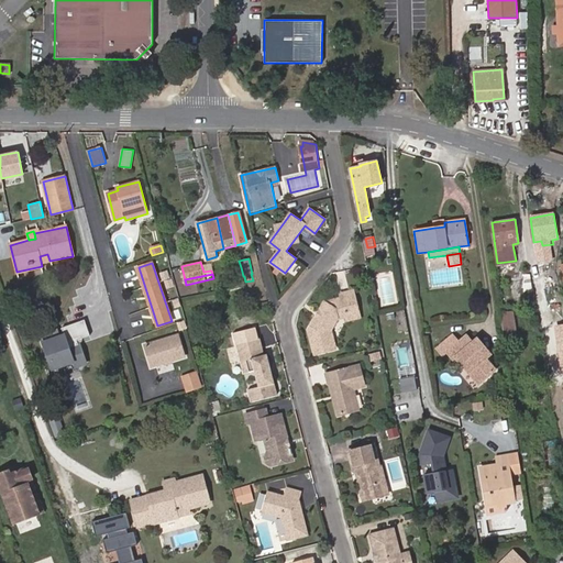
[(338,316),(360,310),(354,293),(342,296),(342,299),(327,302),(312,326),(309,331),(316,355),(337,350),(332,331),(339,320),(338,316)]
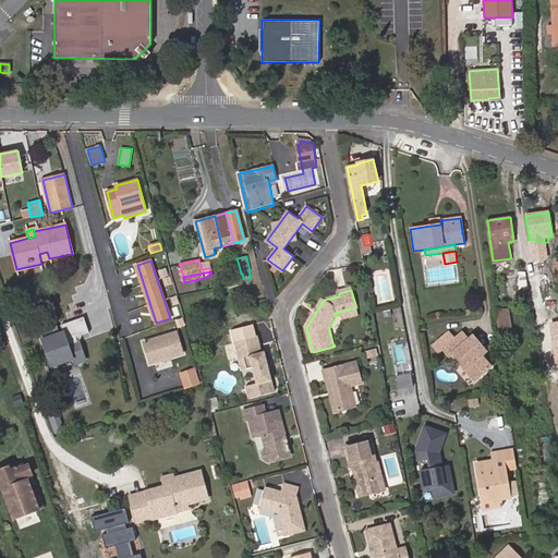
[(335,313),(336,317),(343,318),(359,315),(356,307),(335,313)]
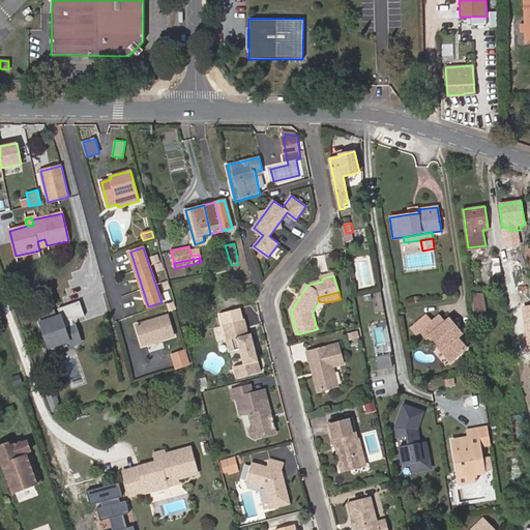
[(486,317),(481,294),(471,295),(475,318),(486,317)]
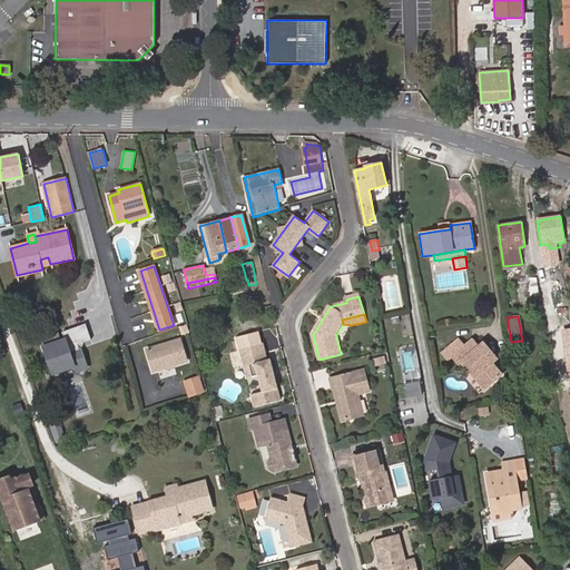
[(87,367),(80,349),(78,349),(77,345),(82,343),(90,341),(85,324),(61,333),(65,341),(59,342),(57,336),(40,342),(51,374),(74,366),(76,372),(87,367)]
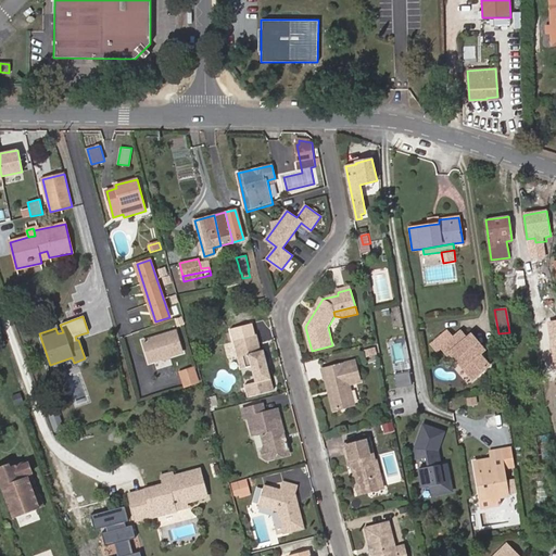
[(184,353),(177,330),(142,341),(149,363),(184,353)]
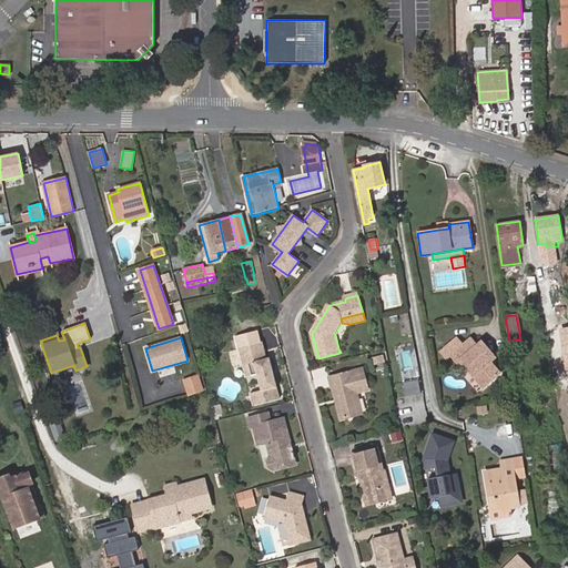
[(270,375),(273,375),(269,356),(266,357),(262,340),(236,346),(244,375),(256,373),(260,372),(263,387),(260,388),(249,392),(252,404),(279,397),(274,379),(271,381),(270,375)]
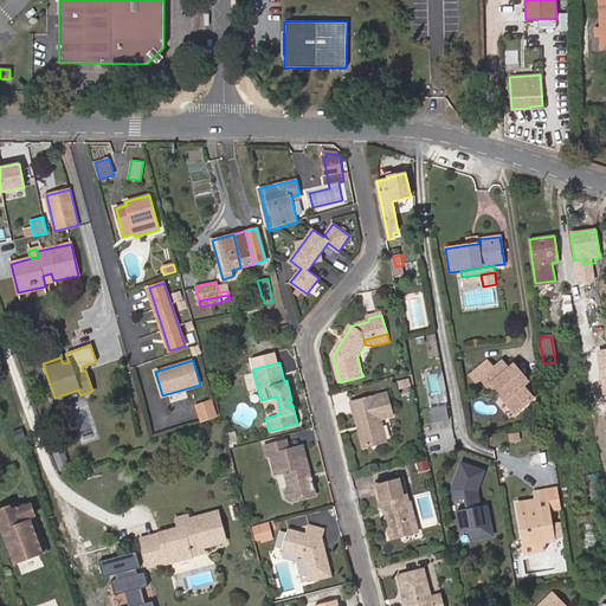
[(522,380),(511,368),(510,369),(504,362),(495,369),(489,362),(472,376),(478,384),(482,380),(489,388),(492,386),(511,410),(517,404),(522,410),(534,399),(522,386),(521,387),(519,384),(522,380)]
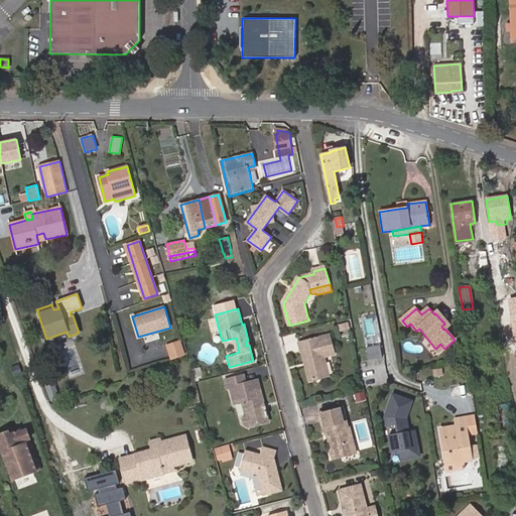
[(438,310),(435,313),(444,324),(441,327),(443,330),(444,329),(449,325),(438,310)]
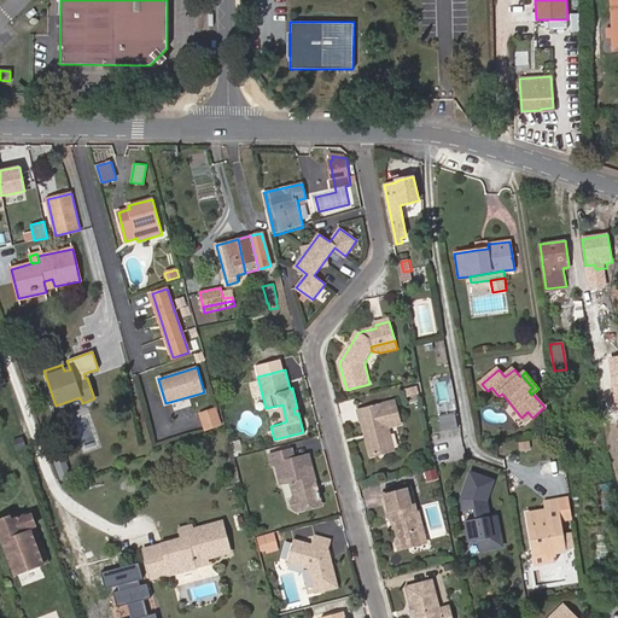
[(455,398),(452,375),(437,378),(439,400),(455,398)]
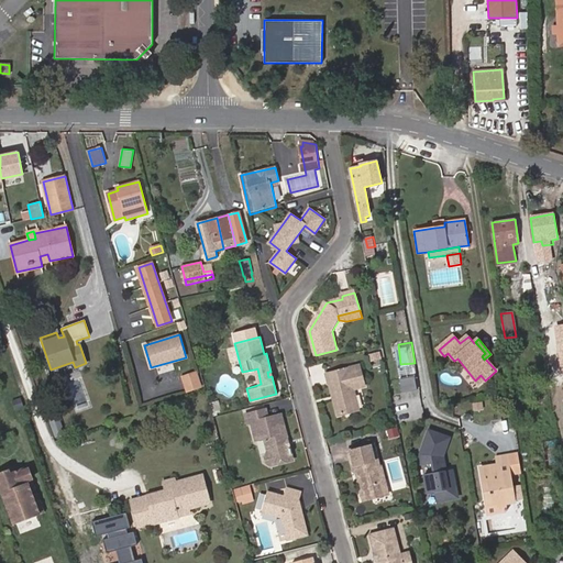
[(403,390),(420,387),(415,363),(398,366),(403,390)]
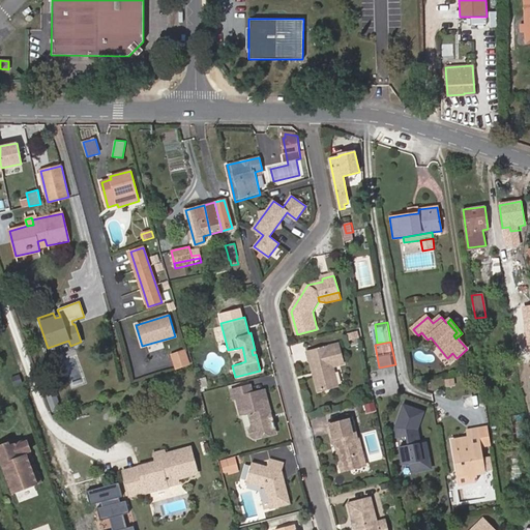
[(317,376),(313,377),(316,389),(335,385),(330,364),(342,361),(336,343),(304,351),(306,359),(308,359),(312,371),(315,371),(317,376)]
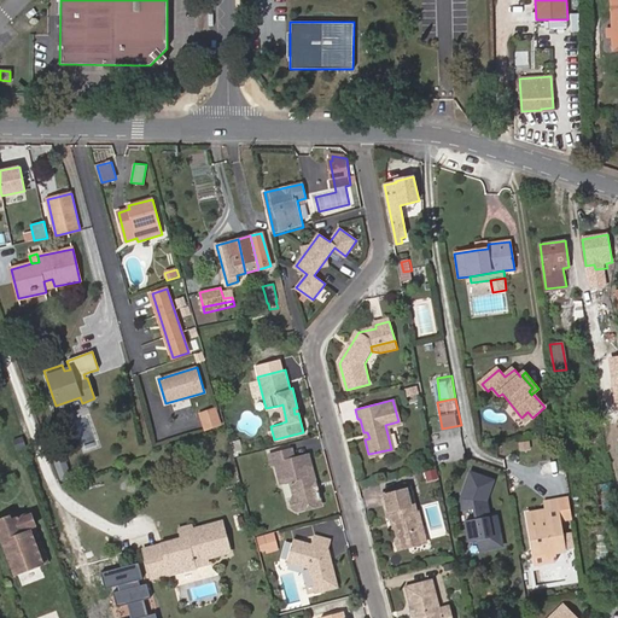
[(216,409),(199,414),(204,430),(221,425),(216,409)]
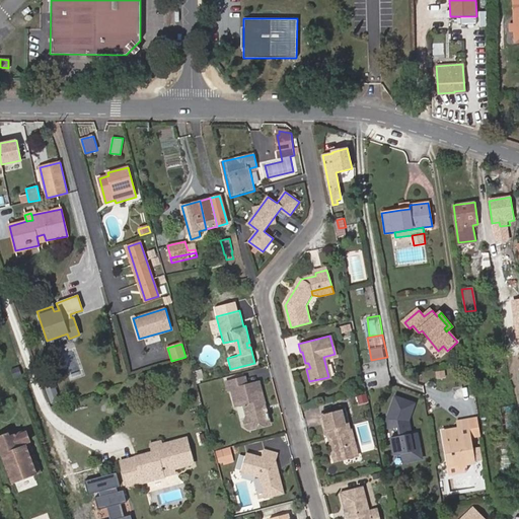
[(443,346),(438,351),(442,355),(447,351),(443,346)]
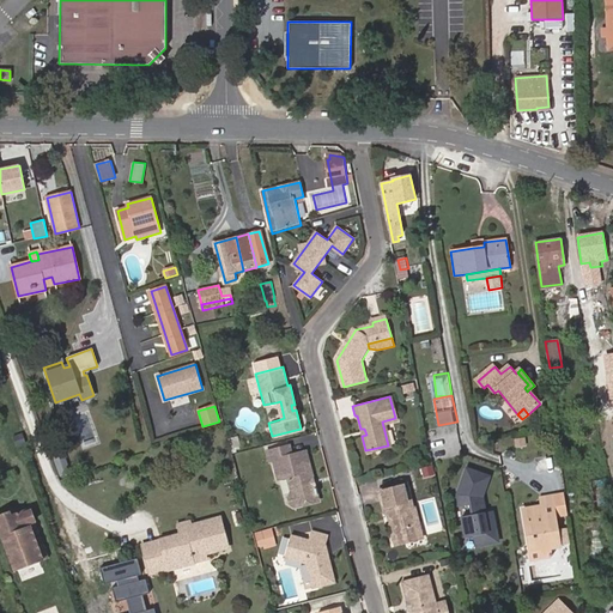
[(145,453),(143,442),(133,444),(137,455),(145,453)]
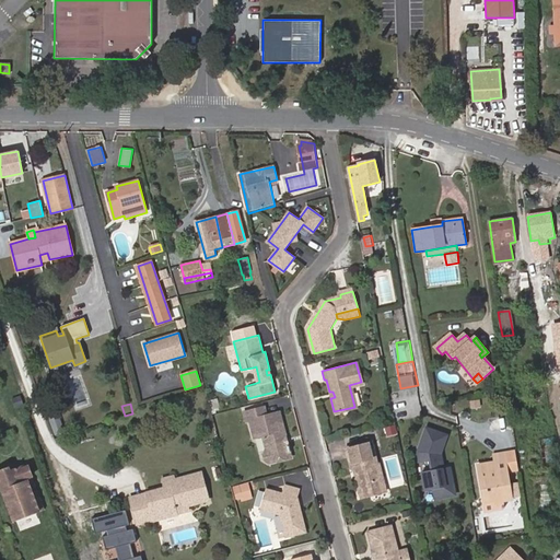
[(283,440),(287,438),(280,412),(268,415),(265,407),(244,411),(247,421),(251,420),(256,436),(263,435),(267,448),(263,454),(265,461),(270,463),(291,457),(290,452),(292,451),(290,445),(289,446),(289,445),(286,444),(283,440)]
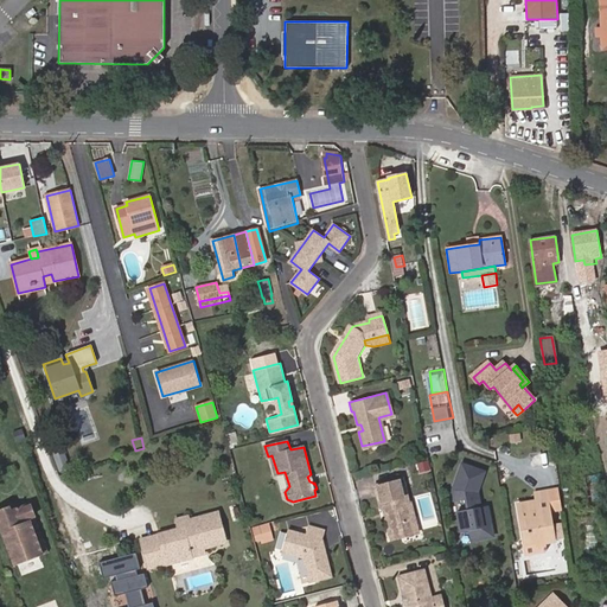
[(489,471),(461,460),(449,489),(457,532),(472,530),(474,542),(496,538),(490,505),(481,506),(479,493),(489,471)]
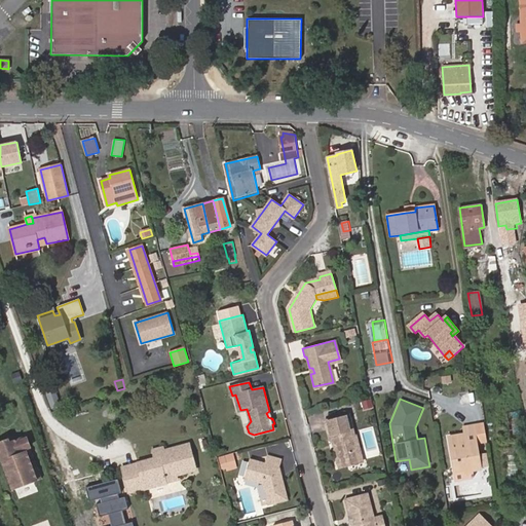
[(361,402),(363,409),(369,407),(367,400),(361,402)]
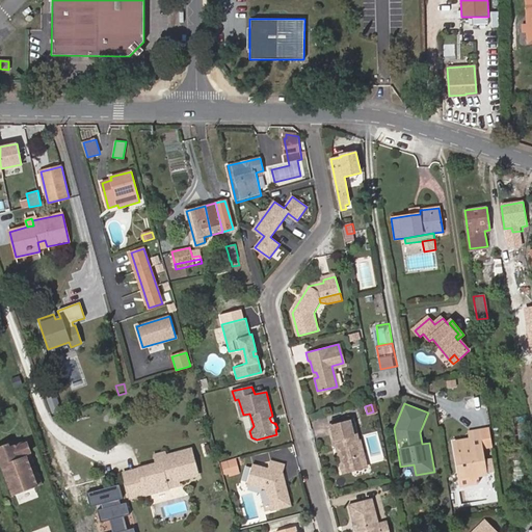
[(361,417),(352,419),(355,428),(363,426),(361,417)]
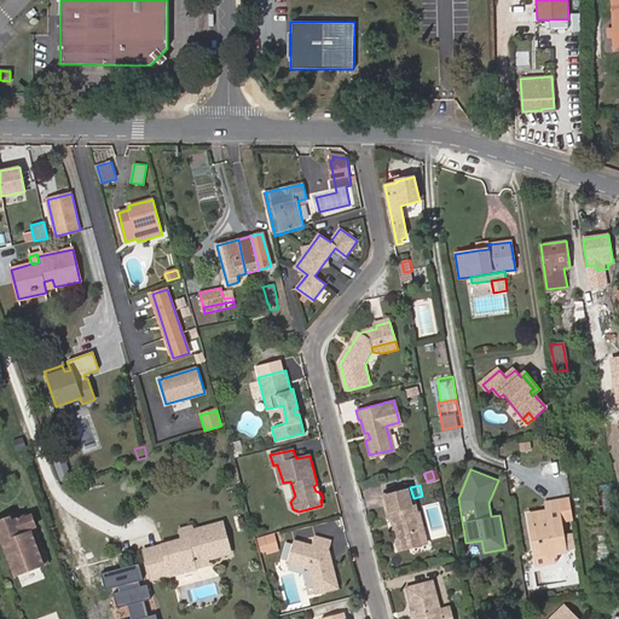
[(414,498),(410,487),(382,495),(388,516),(392,519),(395,518),(398,524),(397,527),(400,539),(403,549),(423,543),(421,530),(424,526),(420,512),(417,513),(414,498)]
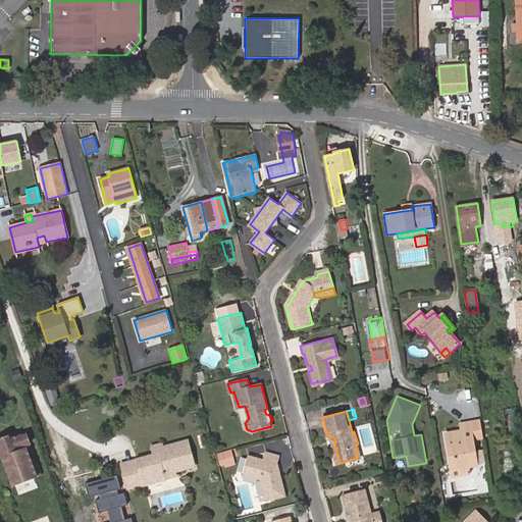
[(447,425),(440,426),(444,446),(441,446),(442,454),(446,454),(449,453),(451,453),(448,432),(447,425)]
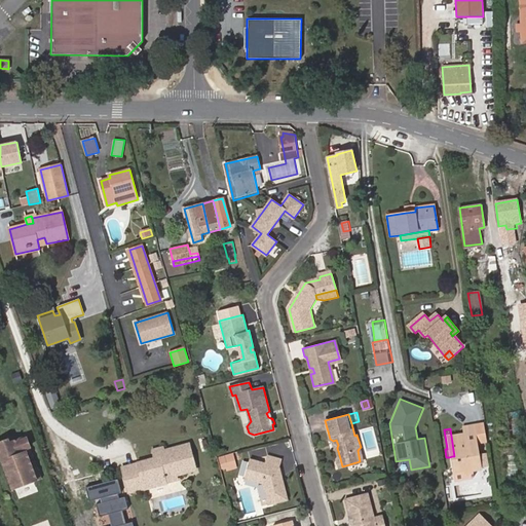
[(454,456),(452,456),(454,473),(480,467),(474,431),(451,436),(454,456)]
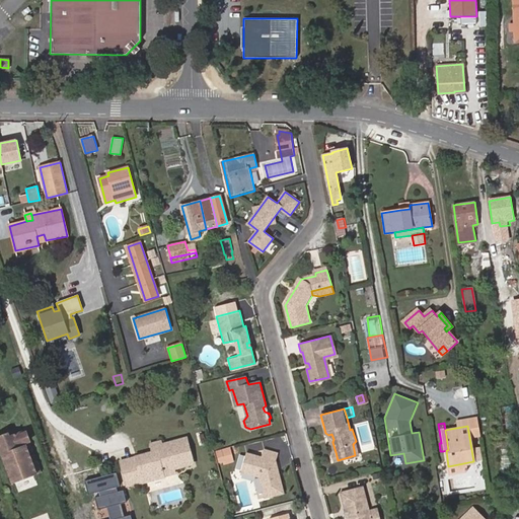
[(27,442),(29,442),(30,441),(27,432),(25,433),(24,430),(9,436),(9,433),(0,436),(0,448),(13,485),(42,473),(33,454),(29,455),(26,446),(28,445),(27,442)]
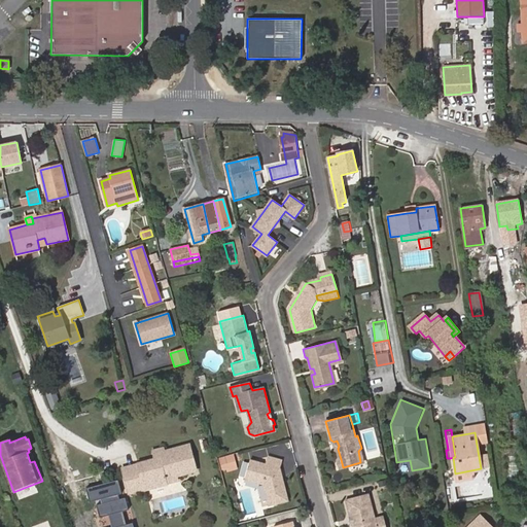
[(189,444),(173,449),(180,476),(197,471),(189,444)]
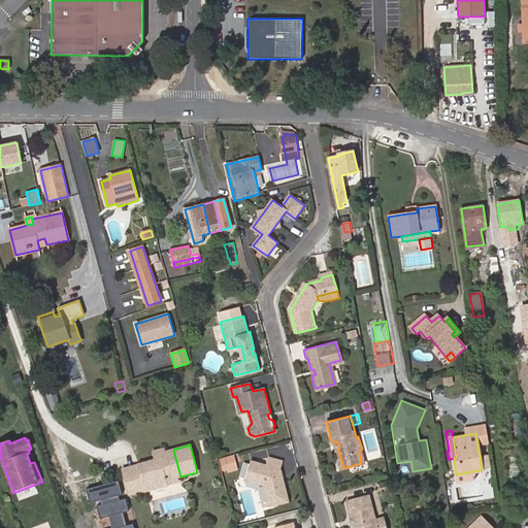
[(167,455),(166,452),(165,449),(154,452),(156,459),(167,455)]
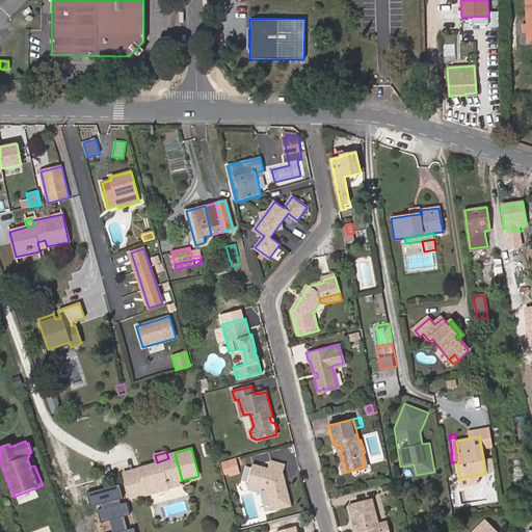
[(182,480),(175,453),(167,455),(168,458),(157,462),(139,468),(144,489),(179,479),(180,481),(182,480)]
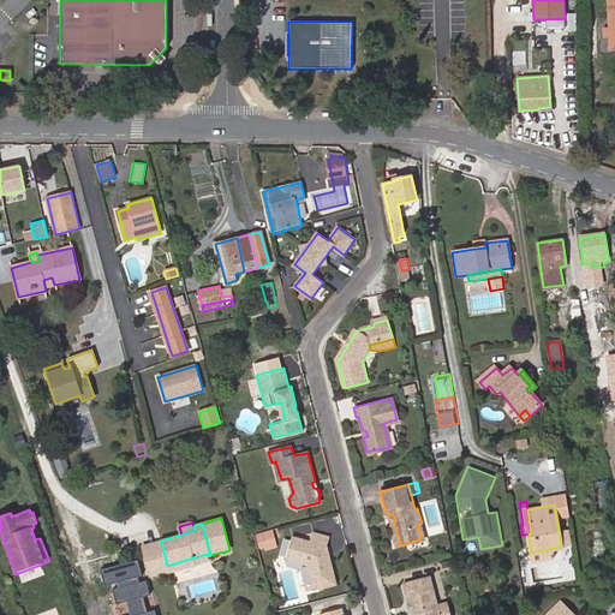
[(316,577),(312,581),(315,589),(336,583),(332,563),(327,561),(327,556),(330,555),(327,545),(329,536),(314,531),(311,541),(292,535),(286,557),(309,565),(312,566),(316,577)]
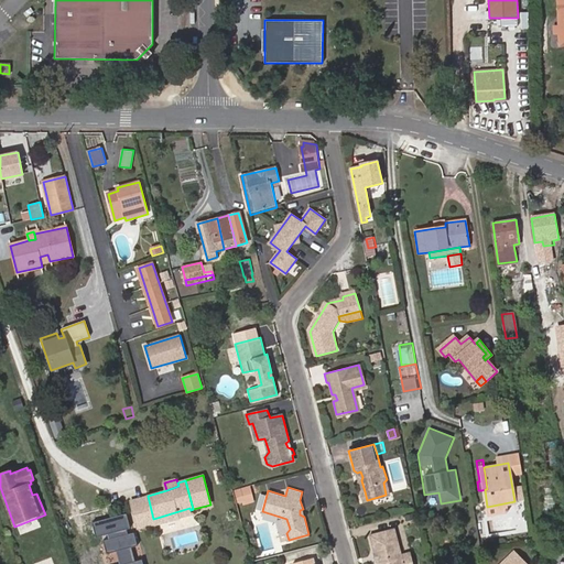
[(514,501),(487,507),(488,513),(516,509),(514,501)]
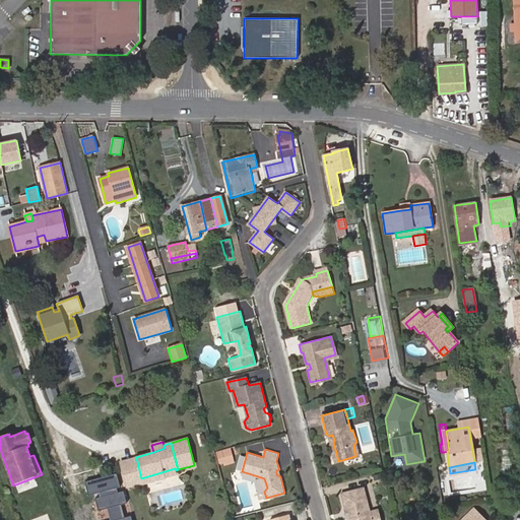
[(175,468),(141,478),(143,483),(177,474),(176,470),(175,468)]
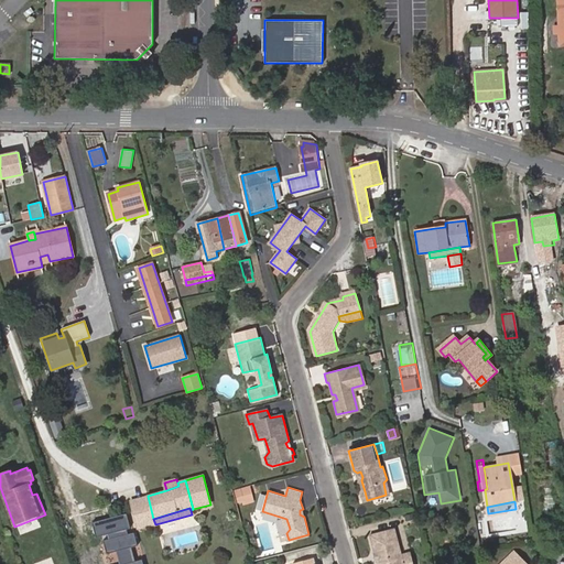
[(401,553),(392,527),(368,534),(373,552),(371,553),(373,562),(376,561),(377,563),(413,563),(410,551),(401,553)]
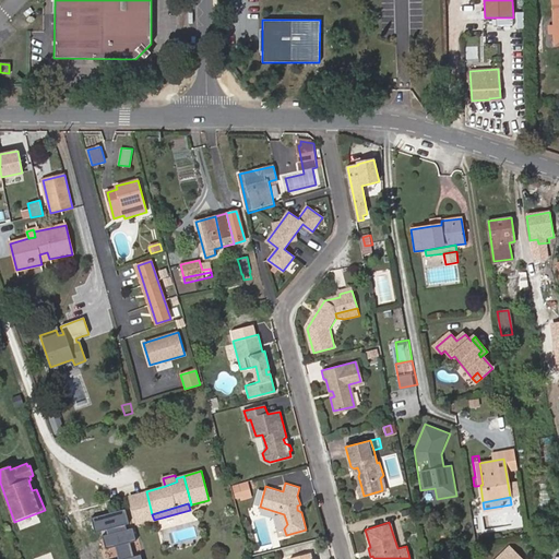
[(521,558),(511,548),(499,558),(521,558)]
